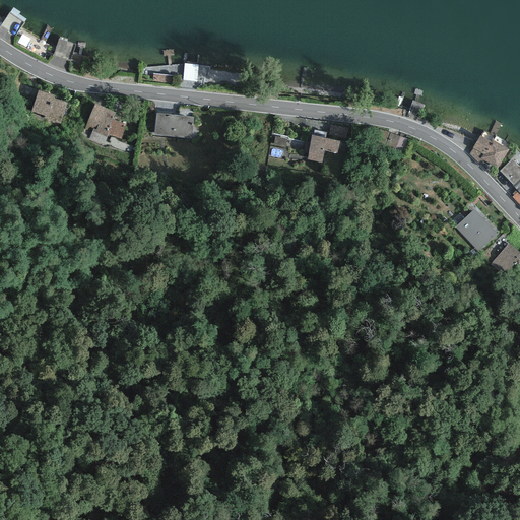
[(24,22),(9,12),(0,25),(0,30),(13,40),(24,22)]
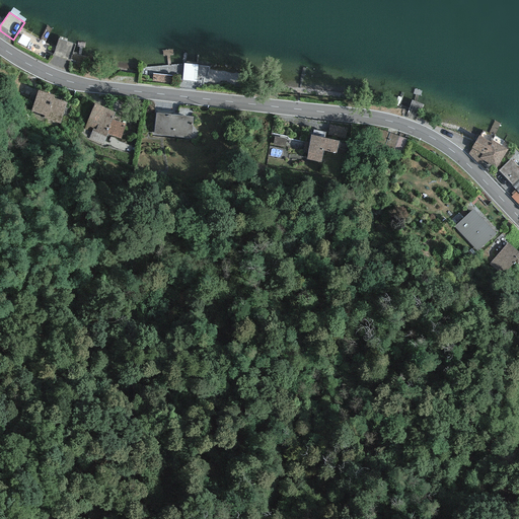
[(18,42),(44,53),(49,42),(22,30),(18,42)]
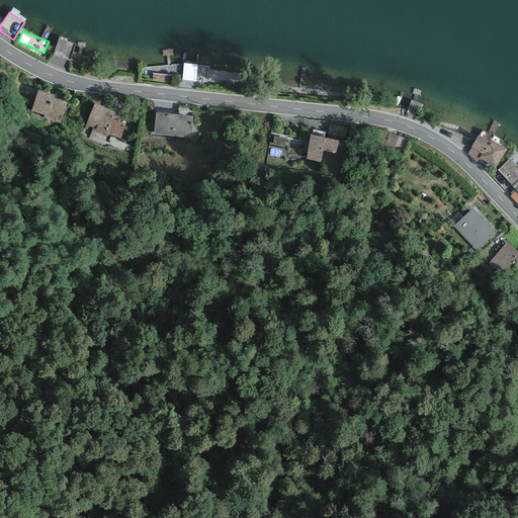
[(72,44),(58,38),(53,55),(67,60),(72,44)]
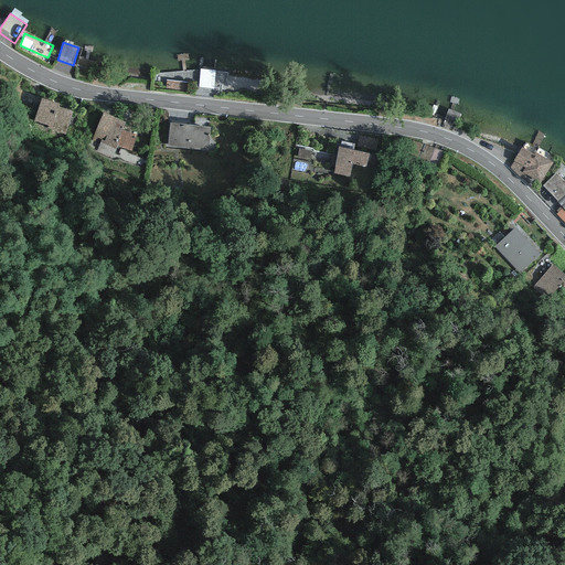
[(41,98),(33,121),(48,126),(53,127),(60,106),(60,105),(41,98)]
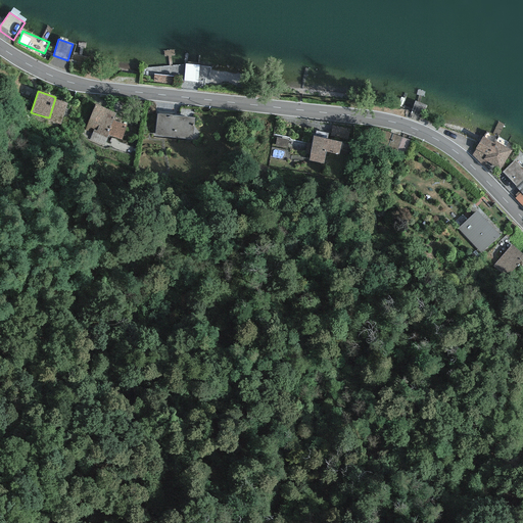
[(68,103),(55,98),(49,117),(44,116),(43,120),(60,126),(68,103)]
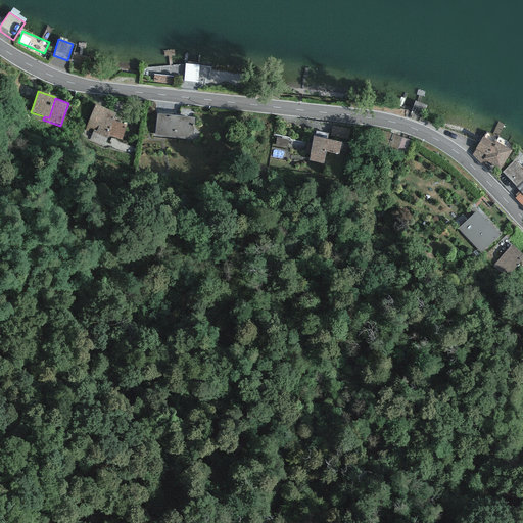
[(115,113),(95,104),(82,136),(104,145),(108,135),(122,140),(127,125),(113,121),(115,113)]
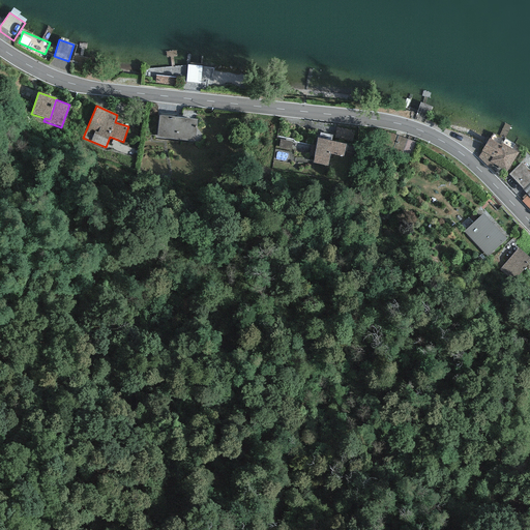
[(197,119),(159,116),(157,138),(195,141),(197,119)]
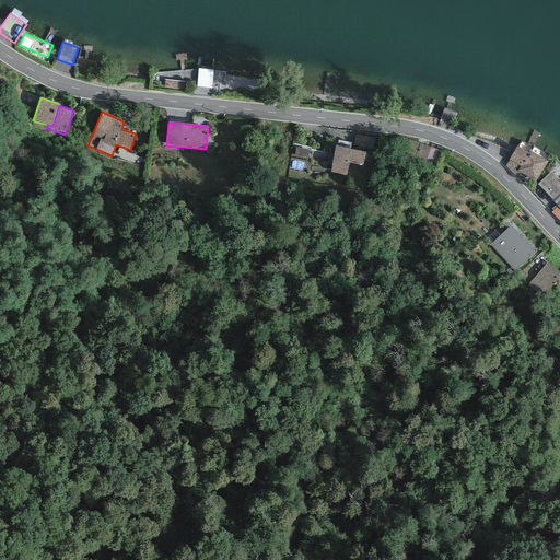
[(375,139),(356,135),(353,146),(373,150),(375,139)]
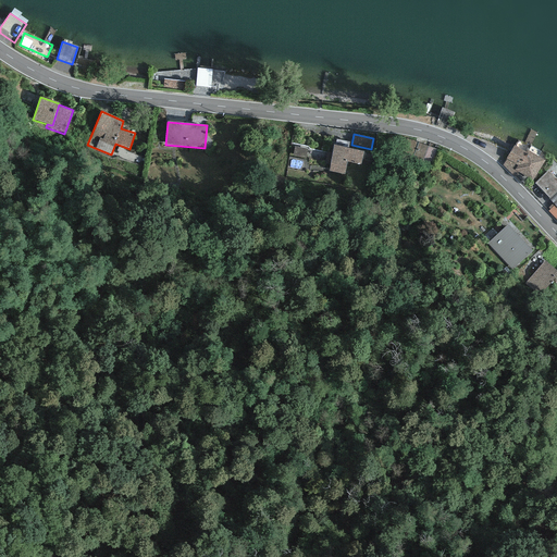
[(436,149),(405,138),(399,153),(431,165),(436,149)]
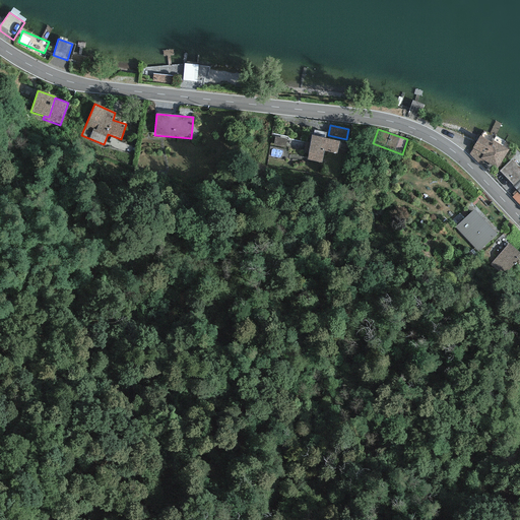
[(491,142),(480,135),(469,154),(480,166),(483,160),(497,169),(509,149),(492,140),(491,142)]
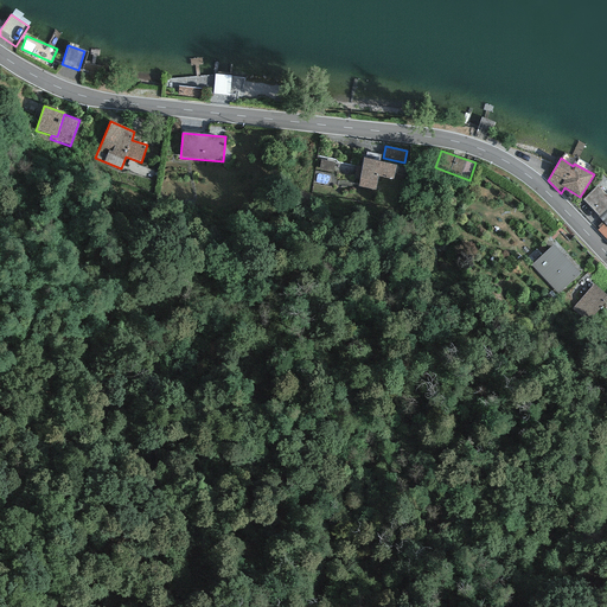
[(336,163),(321,159),(319,170),(333,172),(336,163)]
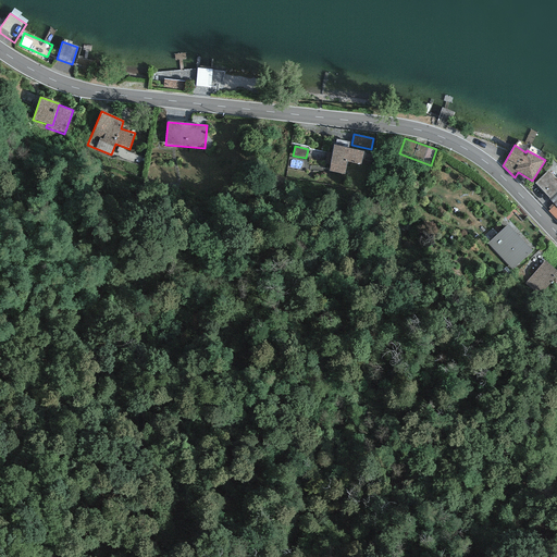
[(334,146),(329,171),(344,174),(347,161),(360,164),(363,151),(334,146)]
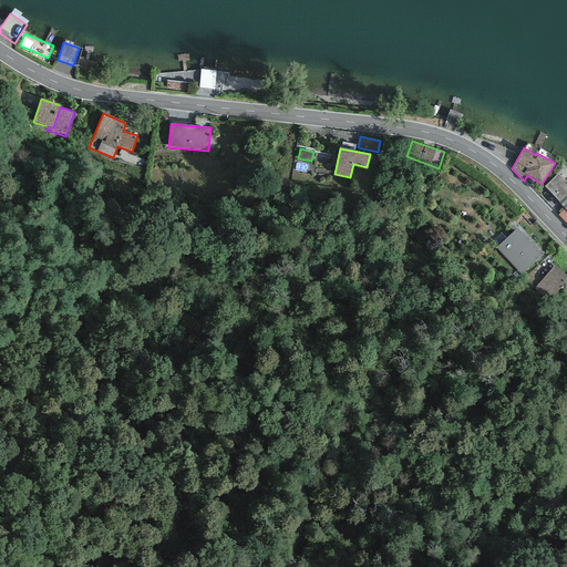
[(566,183),(558,174),(544,186),(559,202),(559,203),(565,209),(558,215),(566,224),(566,183)]
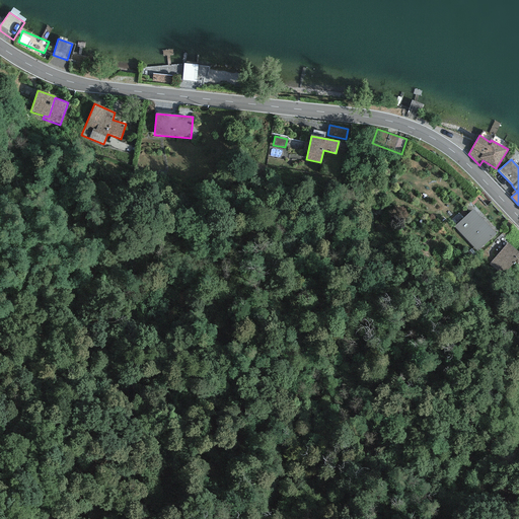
[(497,234),(473,209),(454,227),(477,251),(497,234)]
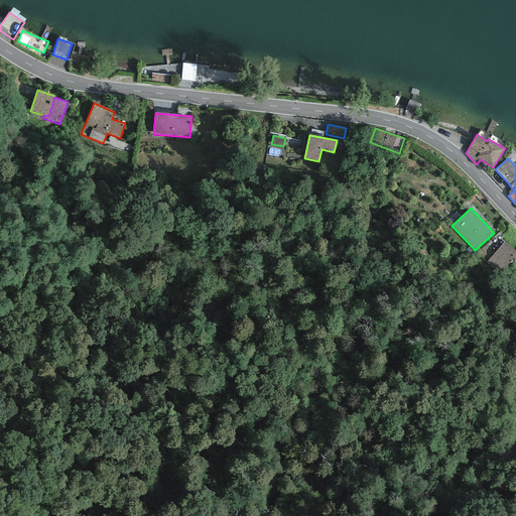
[(515,253),(515,251),(504,242),(486,263),(500,274),(515,255),(515,253),(515,254),(515,253)]
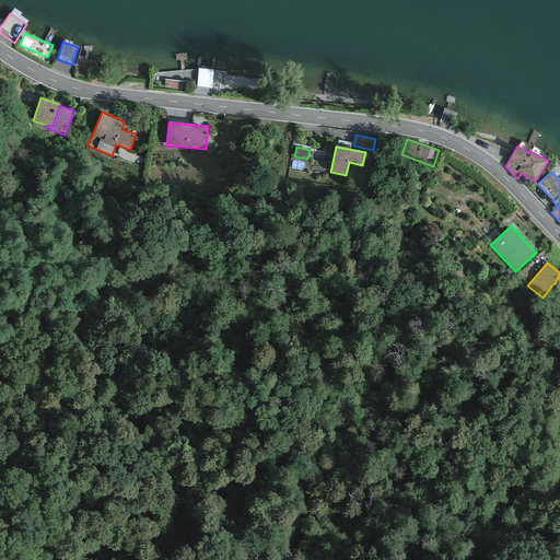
[(514,275),(509,269),(504,272),(510,279),(514,275)]
